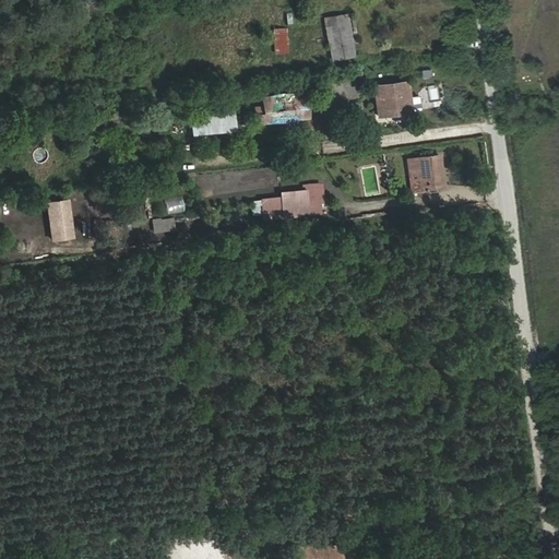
[(328,60),(354,58),(351,13),(324,15),(328,60)]
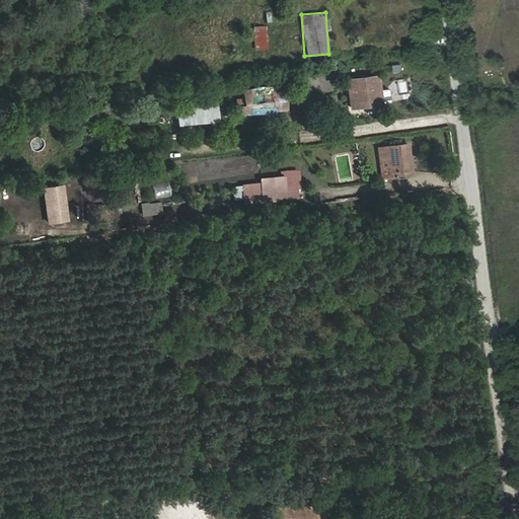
[(267,23),(252,23),(252,49),(267,49),(267,23)]
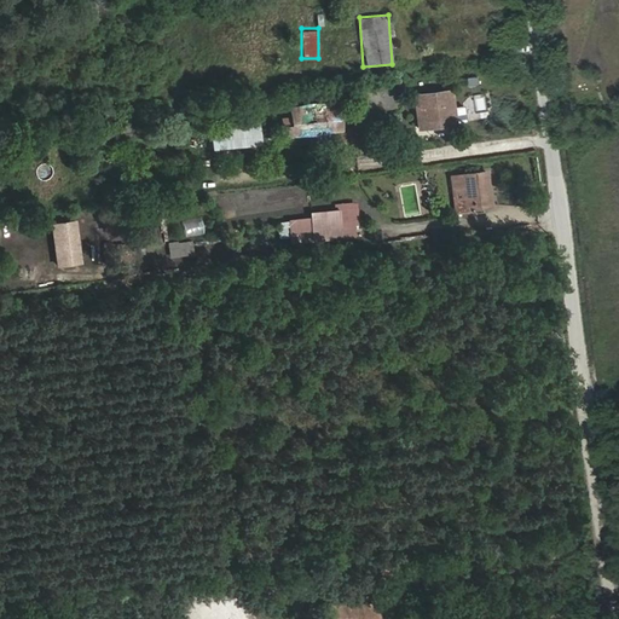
[(365,88),(369,111),(393,109),(391,85),(365,88)]
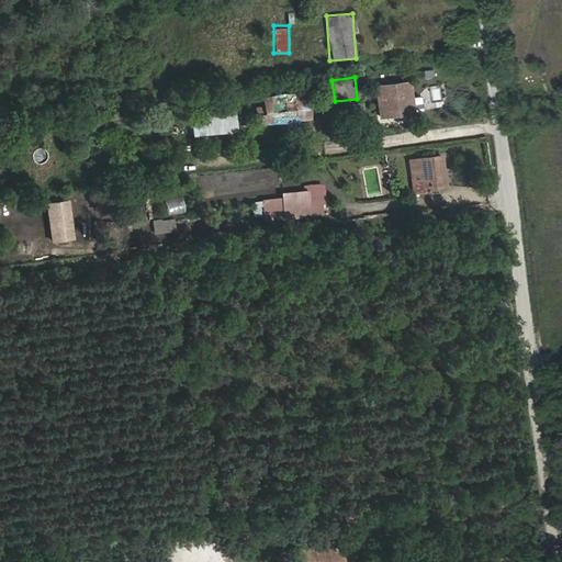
[(380,88),(384,116),(417,112),(414,85),(380,88)]
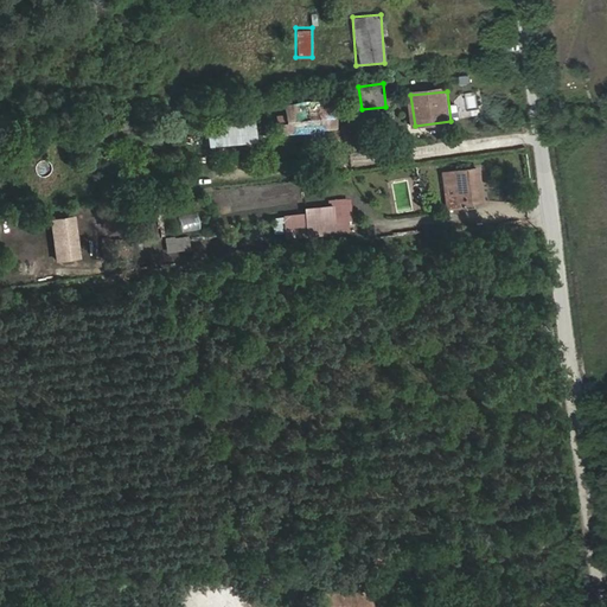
[(288,108),(289,125),(278,126),(278,135),(324,131),(321,104),(288,108)]
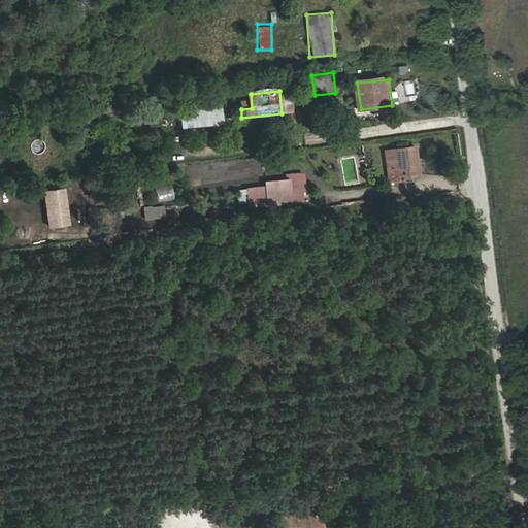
[(180,128),(223,124),(221,101),(178,105),(180,128)]
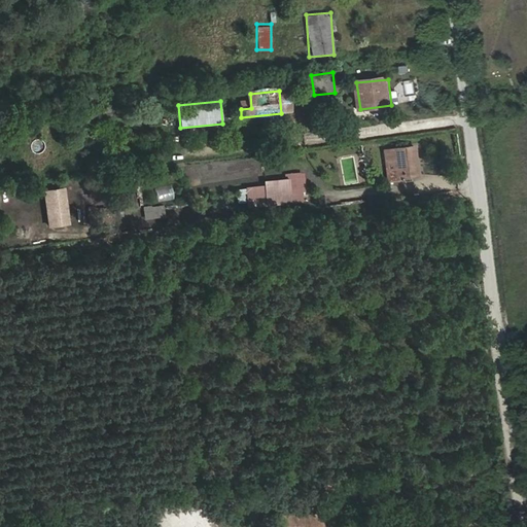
[(386,179),(419,178),(418,145),(384,146),(386,179)]
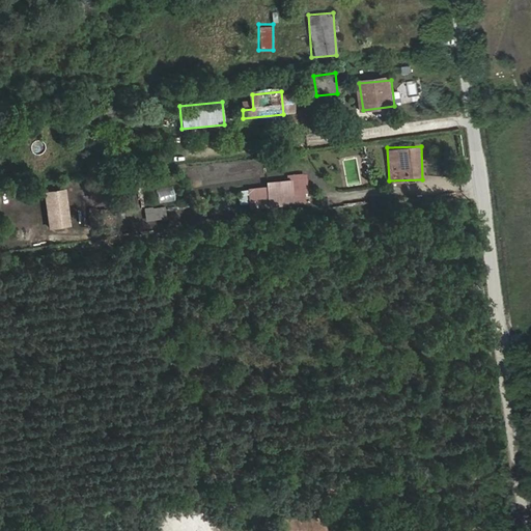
[(249,210),(305,204),(304,194),(308,193),(307,174),(266,178),(267,186),(239,189),(240,204),(249,203),(249,210)]
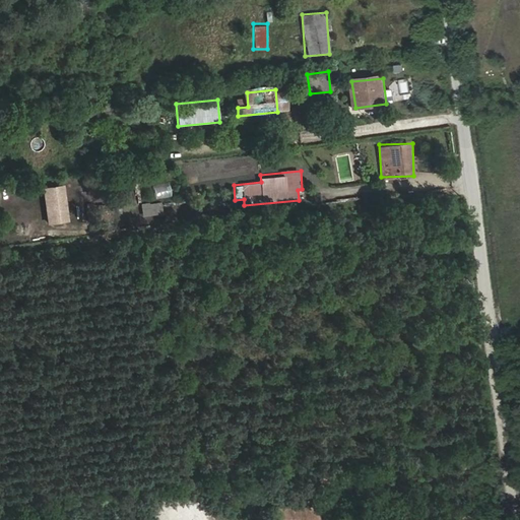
[(64,183),(42,186),(47,223),(70,220),(64,183)]
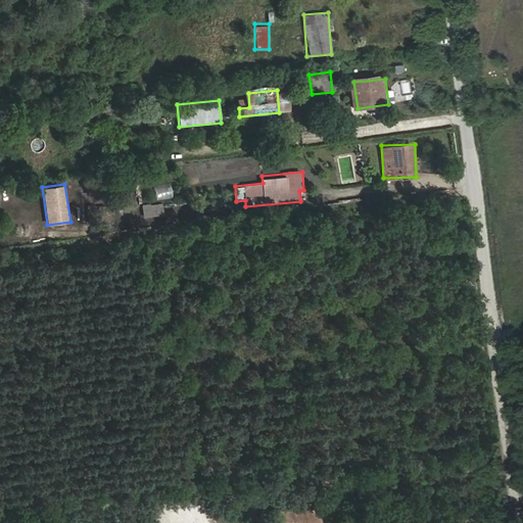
[(155,186),(156,199),(172,198),(172,186),(155,186)]
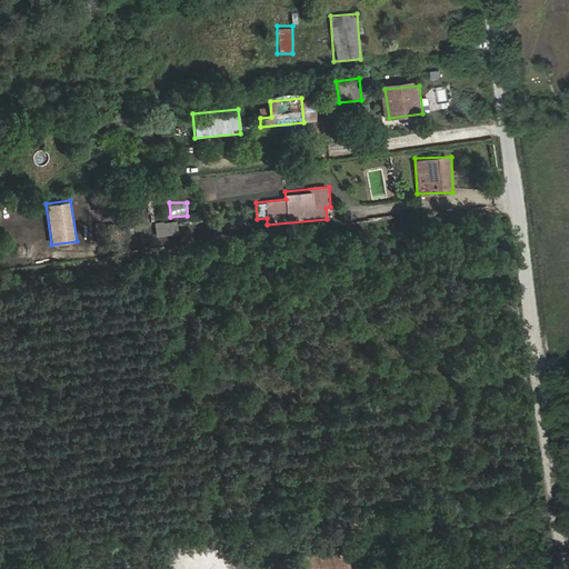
[(155,223),(156,237),(179,235),(177,220),(155,223)]
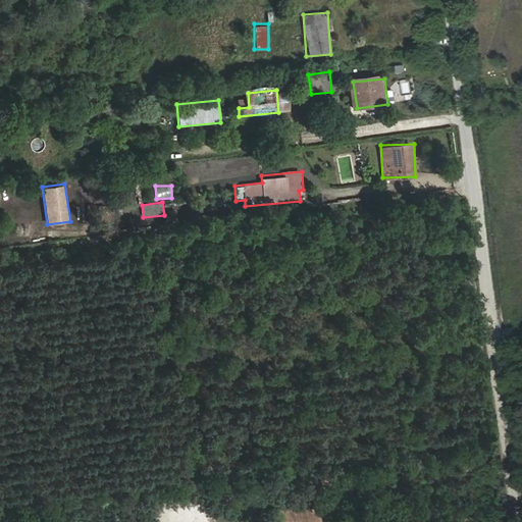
[(221,218),(230,215),(227,204),(218,206),(221,218)]
